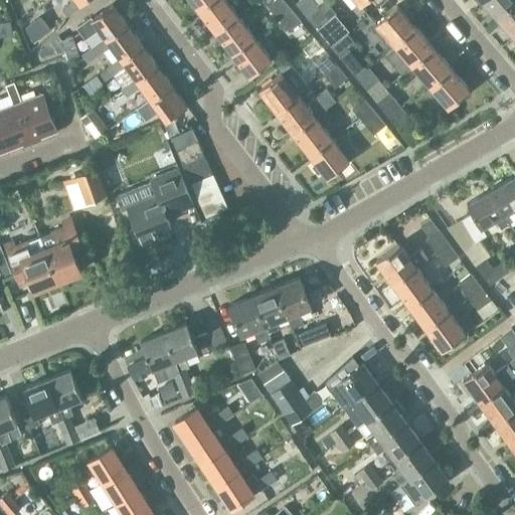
[(75,0),(64,10),(69,17),(83,7),(81,4),(87,0),(75,0)]
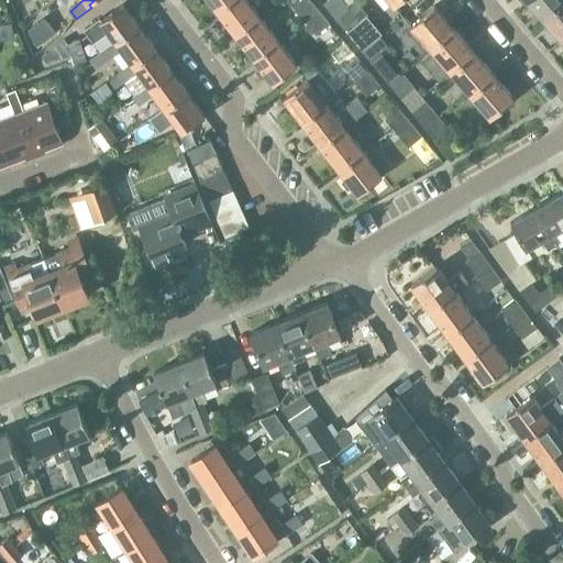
[(209,0),(218,12),(233,0),(209,0)]
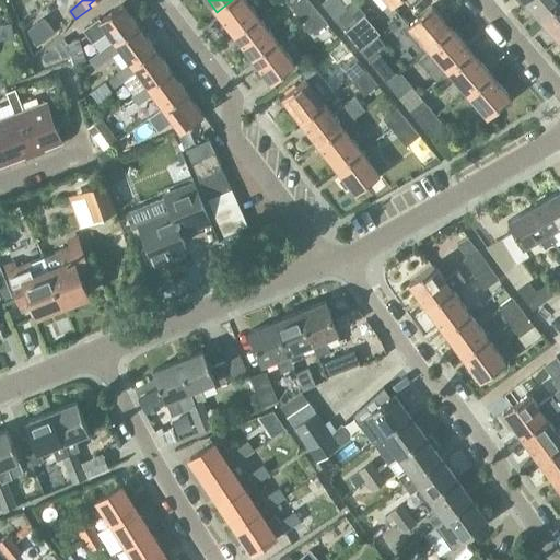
[(245,0),(232,0),(217,12),(235,35),(259,18),(245,0)]
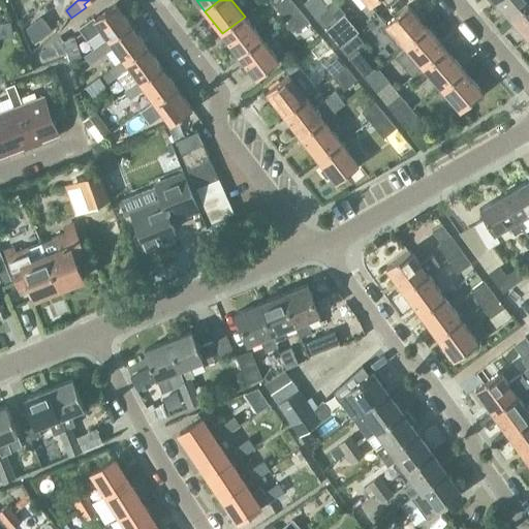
[(287,20),(300,9),(291,0),(283,0),(276,6),(287,20)]
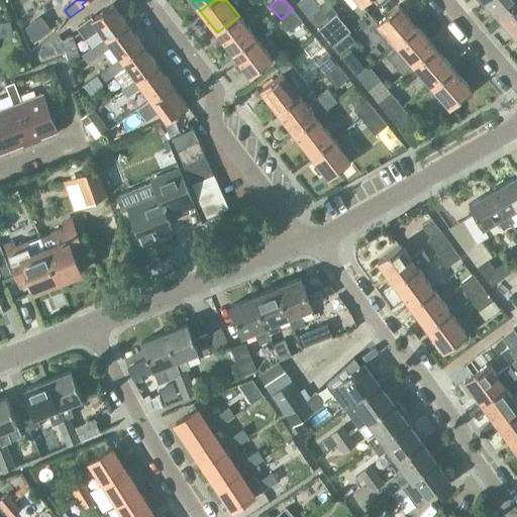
[(308,16),(320,6),(315,0),(301,0),(297,4),(308,16)]
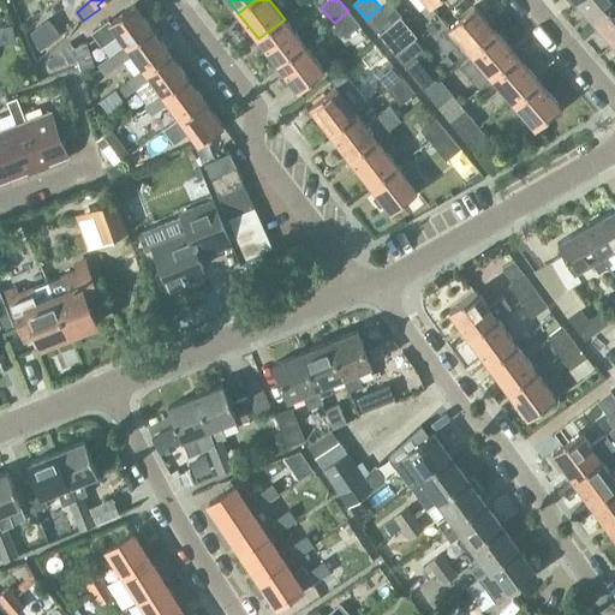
[(614,0),(579,0),(578,1),(597,23),(614,6),(614,0)]
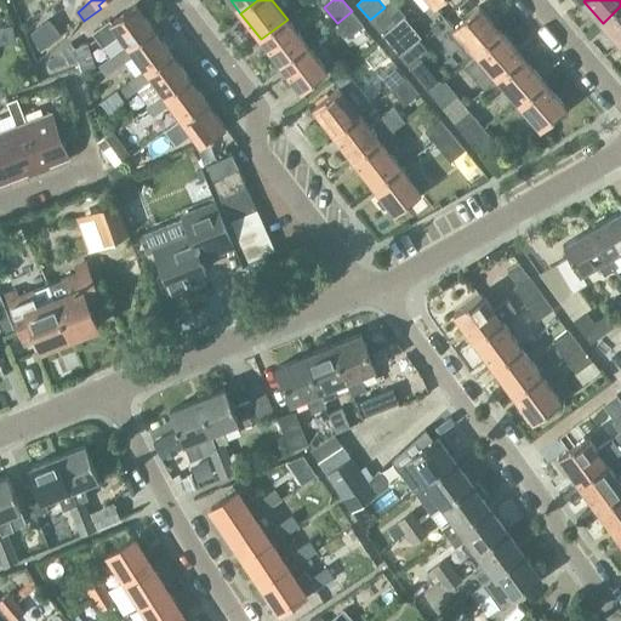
[(93,33),(97,38),(103,47),(120,35),(127,46),(129,49),(154,30),(136,5),(110,23),(109,21),(93,33)]
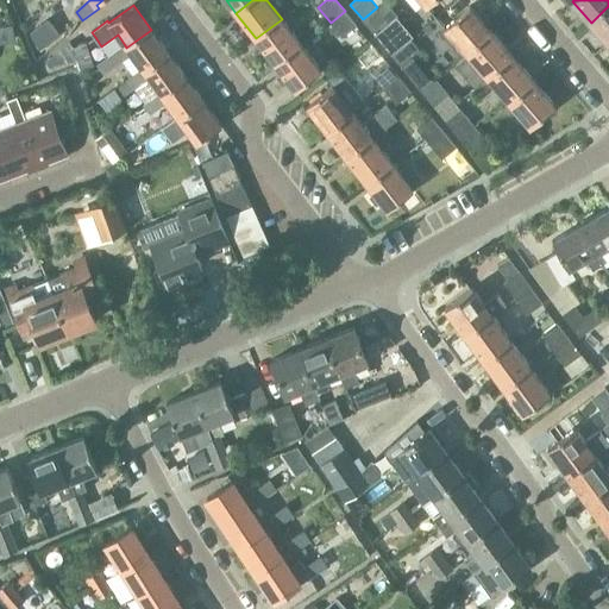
[(608,6),(591,23),(608,43),(608,6)]
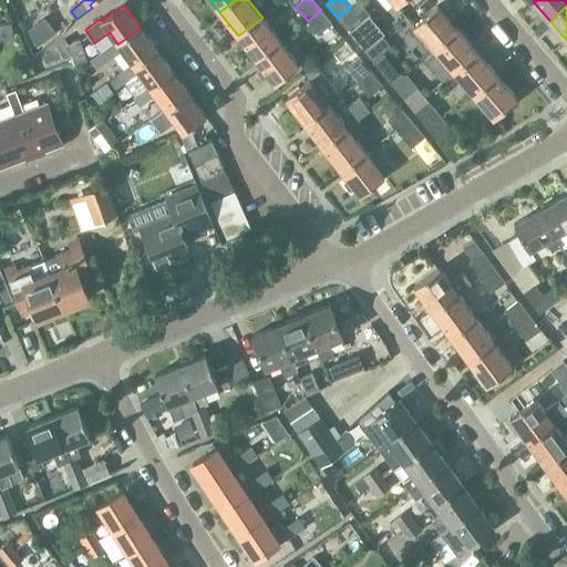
[(351,7),(338,18),(364,51),(385,34),(370,16),(363,22),(351,7)]
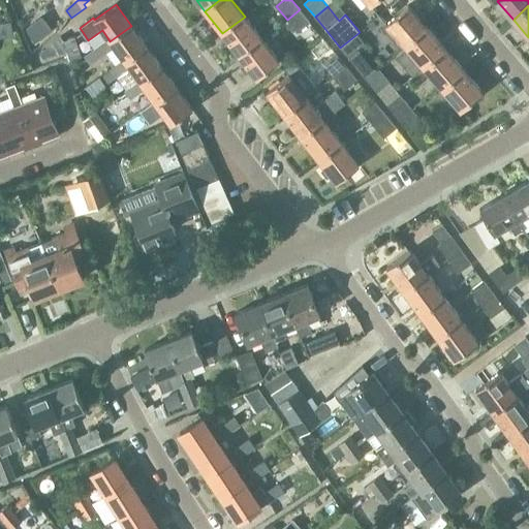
[(401,51),(404,48),(426,28),(408,7),(382,29),(401,51)]
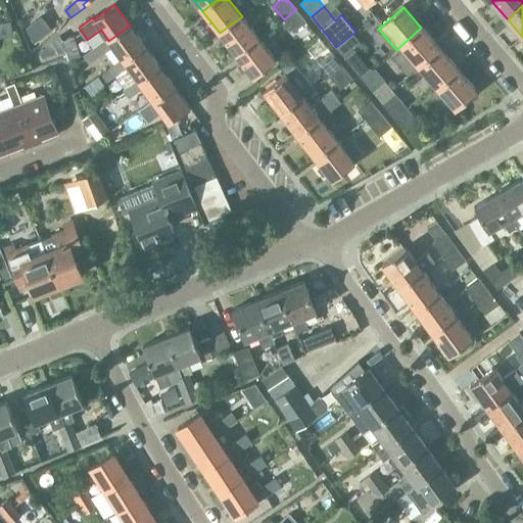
[(251,9),(242,16),(220,33),(237,55),(259,39),(248,25),(257,17),(251,9)]
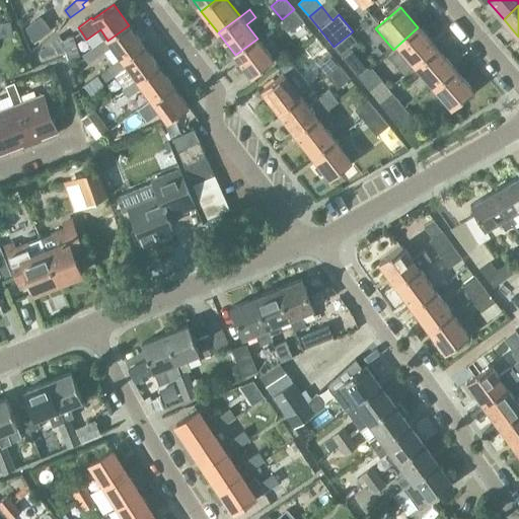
[(294,9),(282,19),(293,32),(305,22),(294,9)]
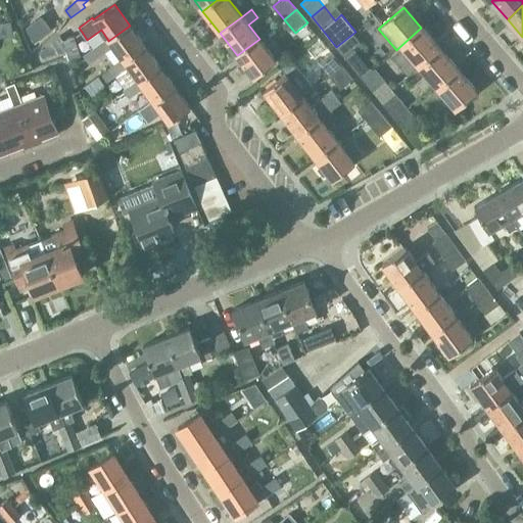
[(27,28),(35,44),(52,30),(42,15),(27,28)]
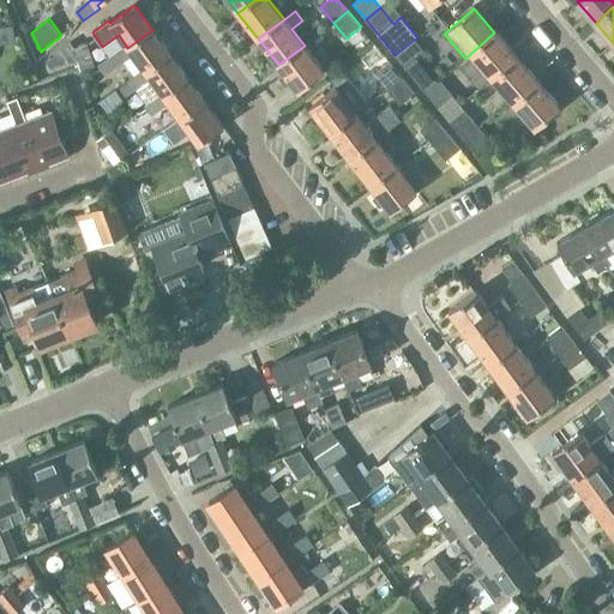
[(116,66),(132,54),(144,70),(145,72),(170,54),(152,30),(127,48),(126,46),(110,58),(116,66)]
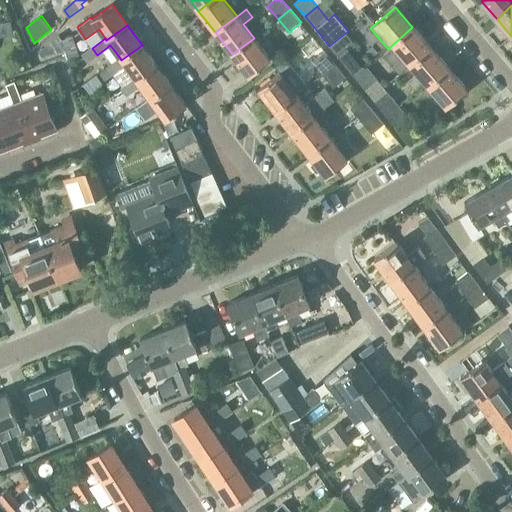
[(431,49),(412,27),(391,46),(409,67),(431,49)]
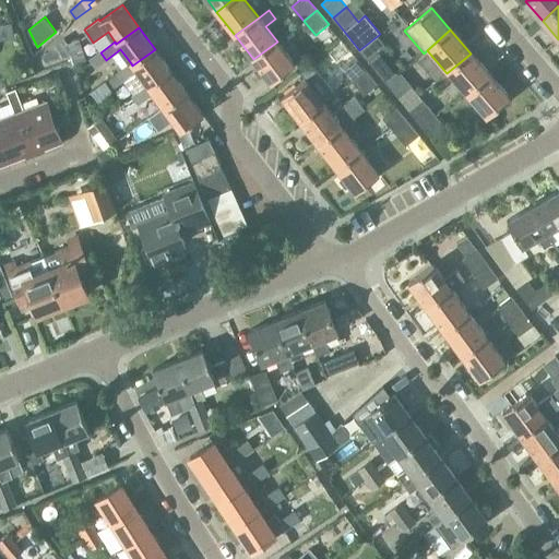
[(401,73),(390,60),(394,57),(378,37),(360,51),(387,84),(401,73)]
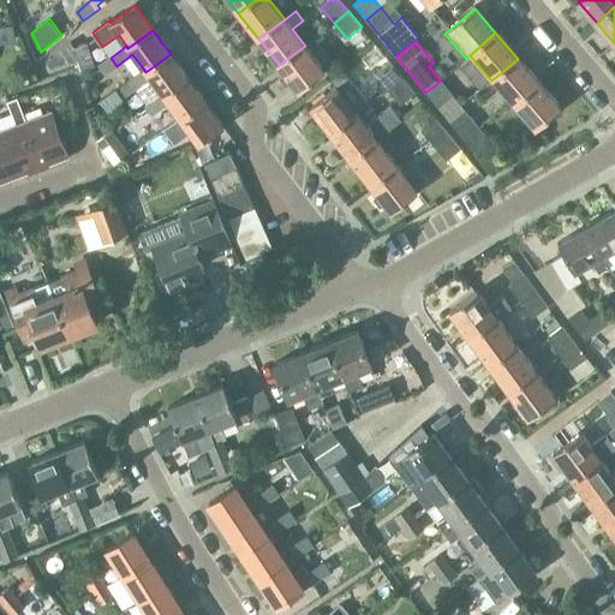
[(75,48),(71,43),(48,61),(51,69),(78,61),(81,72),(95,67),(88,43),(75,48)]
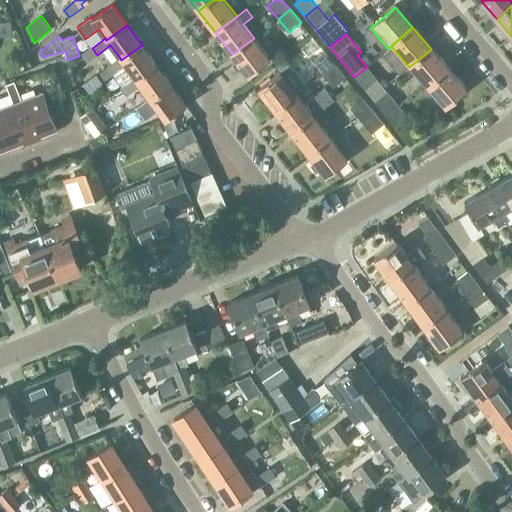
[(254,38),(232,54),(248,76),(270,60),(254,38)]
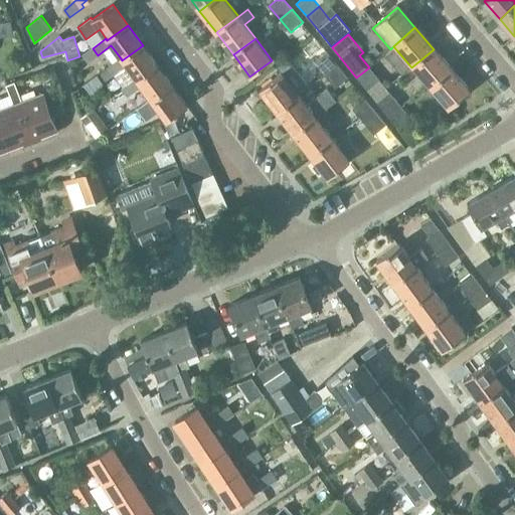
[(113,75),(126,65),(135,78),(137,80),(157,65),(143,45),(122,60),(121,58),(107,68),(113,75)]
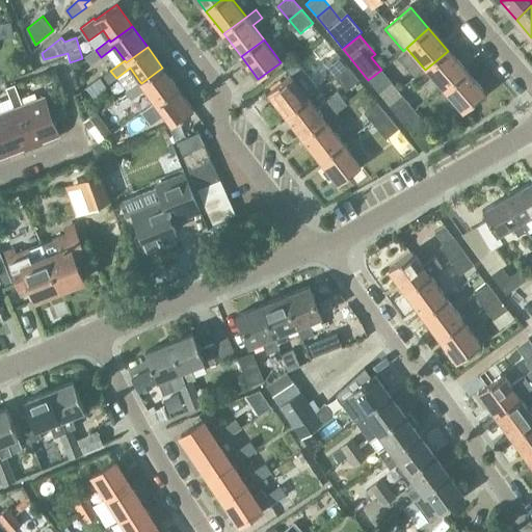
[(87,55),(92,63),(101,57),(96,50),(87,55)]
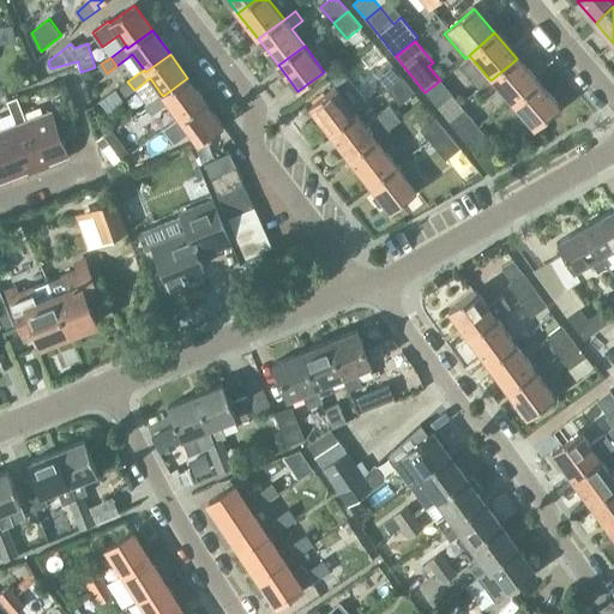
[(539,84),(517,59),(491,80),(512,106),(539,84)]
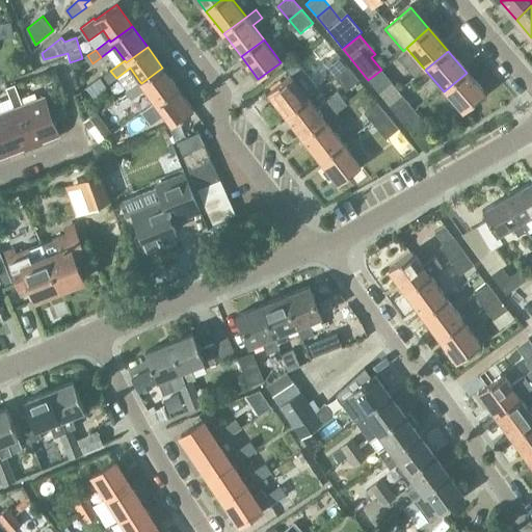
[(336,77),(348,68),(338,54),(324,64),(336,77)]
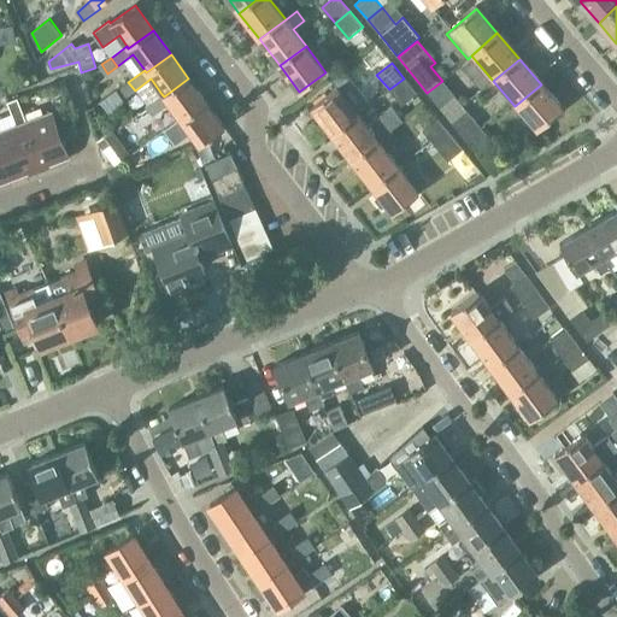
[(152,115),(169,103),(180,118),(182,121),(206,103),(188,78),(164,97),(162,94),(146,106),(152,115)]
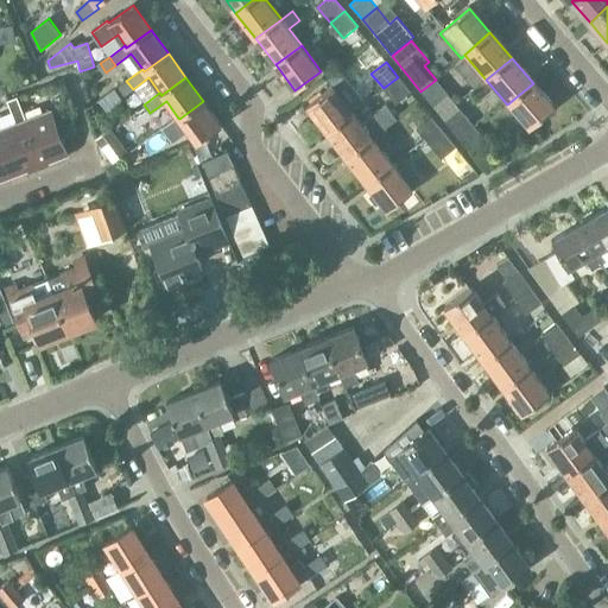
[(411,93),(398,77),(384,88),(397,105),(411,93)]
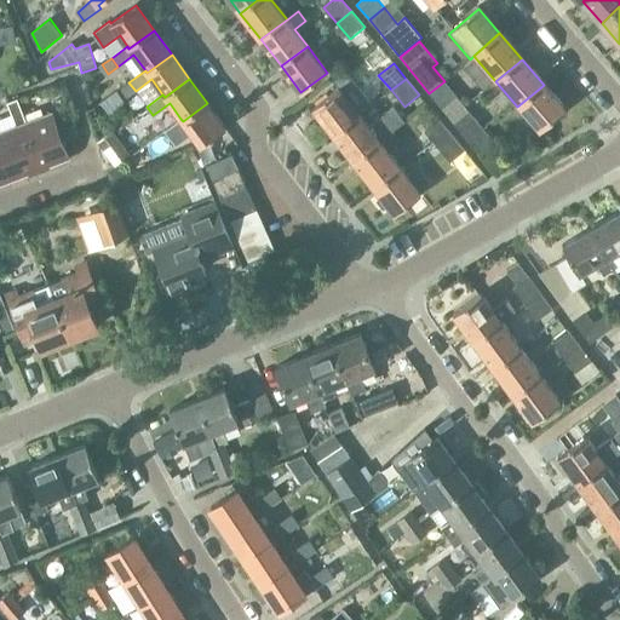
[(445,81),(429,93),(442,109),(458,97),(445,81)]
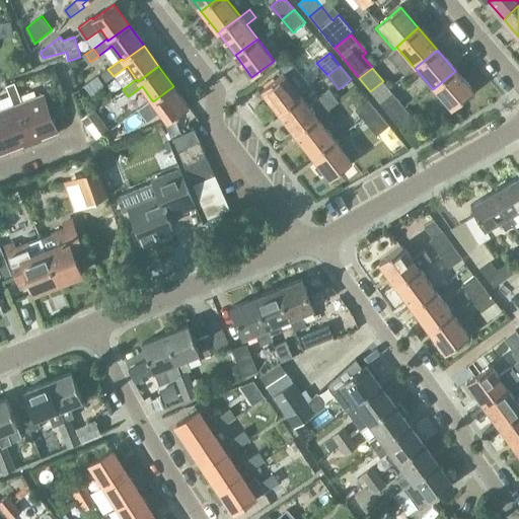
[(98,76),(103,83),(114,76),(107,69),(98,76)]
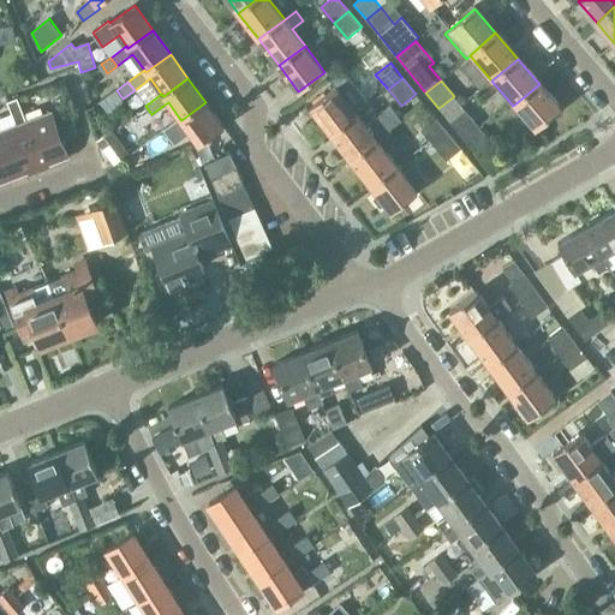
[(539,84),(513,106),(536,131),(561,109),(539,84)]
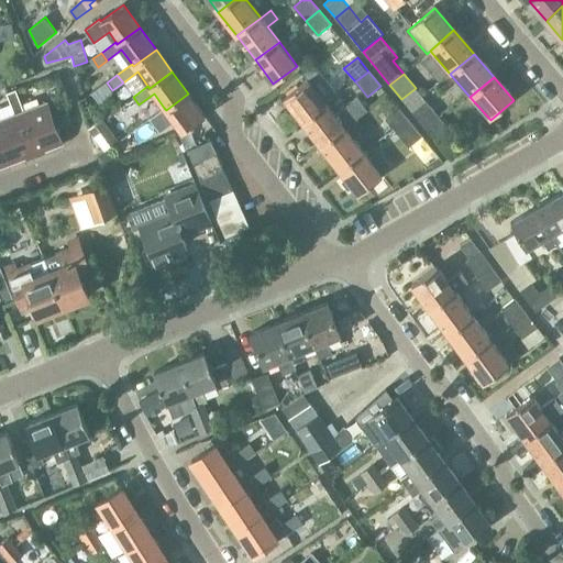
[(327,103),(309,80),(285,99),(302,122),(327,103)]
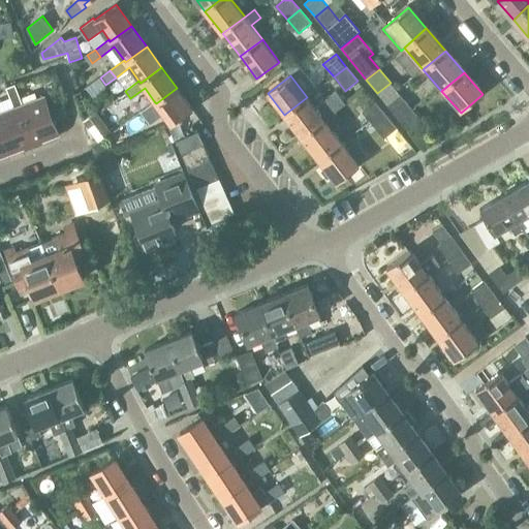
[(19,95),(16,85),(6,88),(10,98),(19,95)]
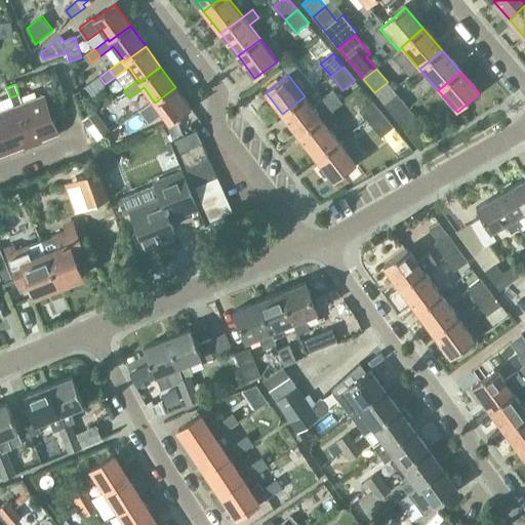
[(149,123),(162,113),(170,124),(191,109),(175,87),(155,103),(153,101),(139,111),(149,123)]
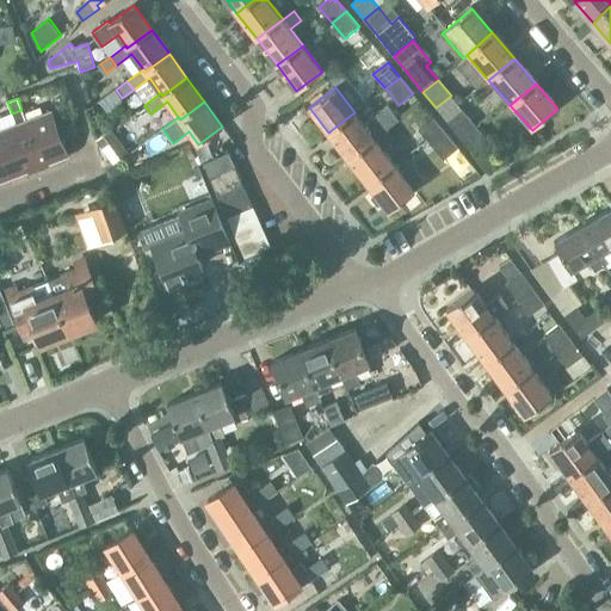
[(363,123),(355,112),(328,133),(347,158),(374,137),(397,119),(387,105),(363,123)]
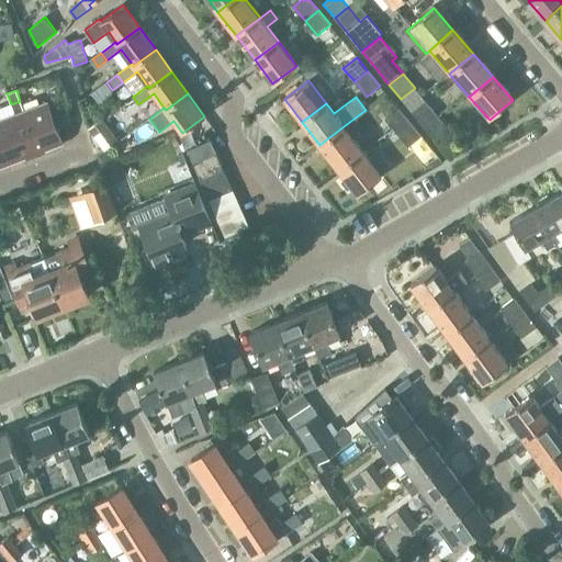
[(20,113),(36,156),(36,154),(60,145),(62,146),(63,145),(46,102),(45,102),(45,103),(24,112),(20,101),(11,104),(15,115),(20,113)]
